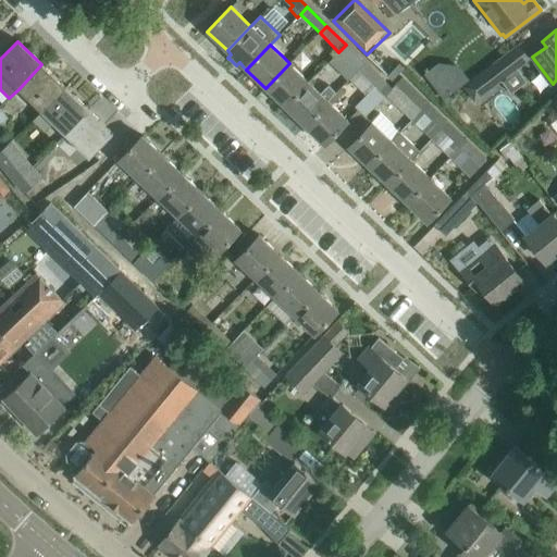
[(346,45),(338,52),(351,64),(357,70),(364,63),(346,45)]
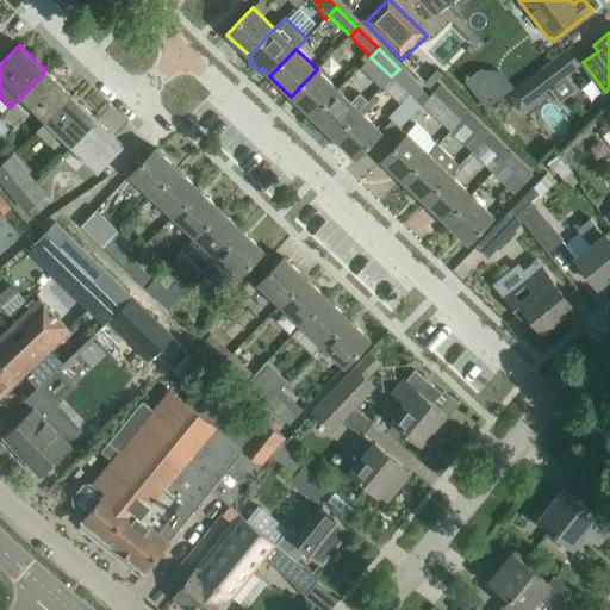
[(534,76),(545,89),(578,63),(568,50),(534,76)]
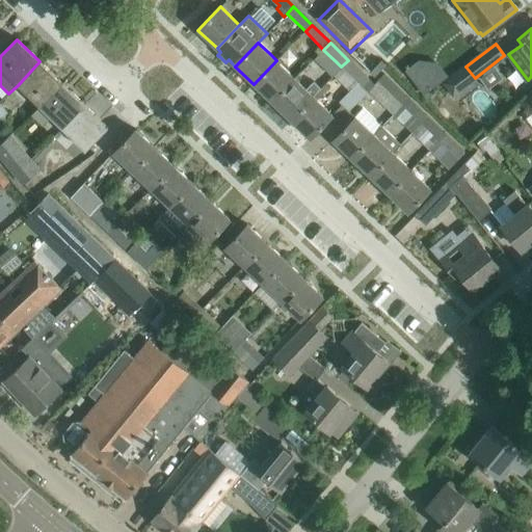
[(379,73),(388,61),(366,45),(356,56),(379,73)]
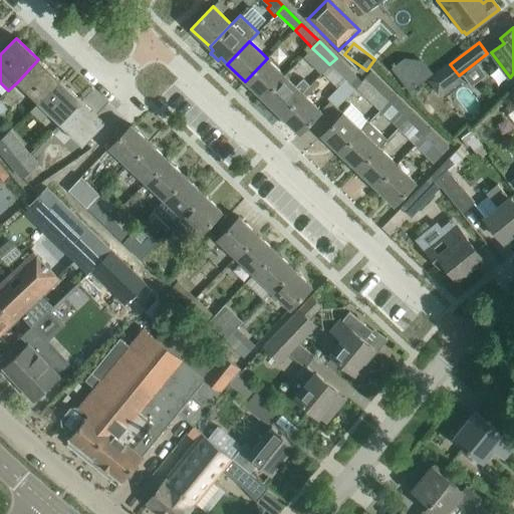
[(267,58),(245,81),(263,98),(285,76),(267,58)]
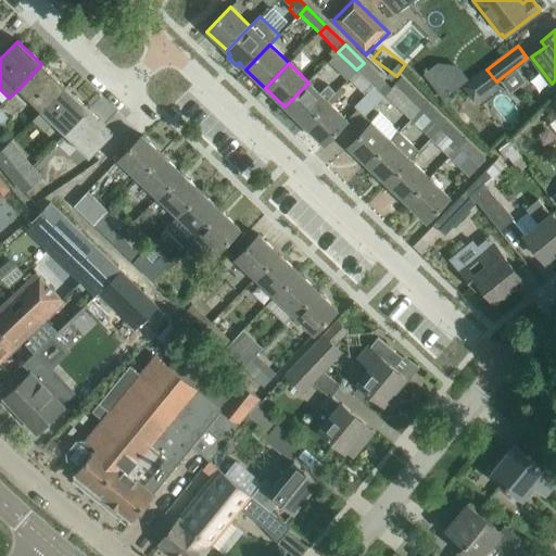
[(356,70),(374,87),(354,108),(364,117),(390,89),(384,84),(364,63),(356,70)]
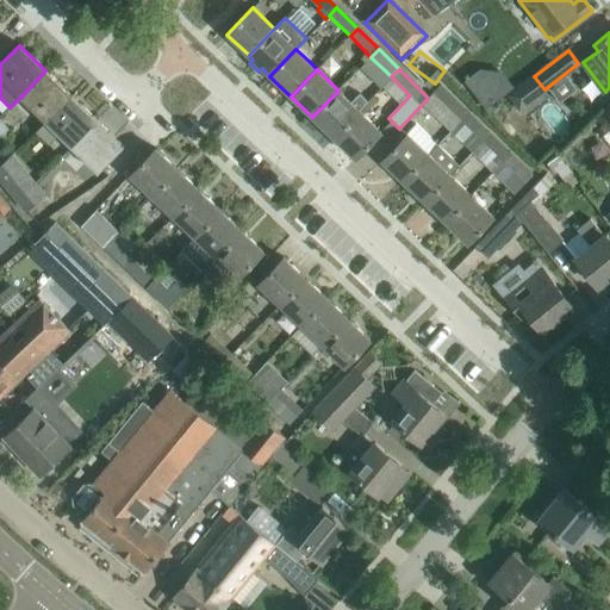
[(45,70),(20,98),(45,123),(72,95),(45,70)]
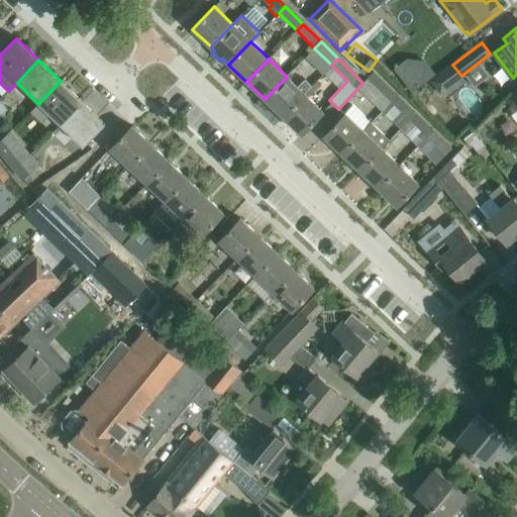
[(397,96),(379,79),(373,73),(367,79),(373,85),(391,103),(397,96)]
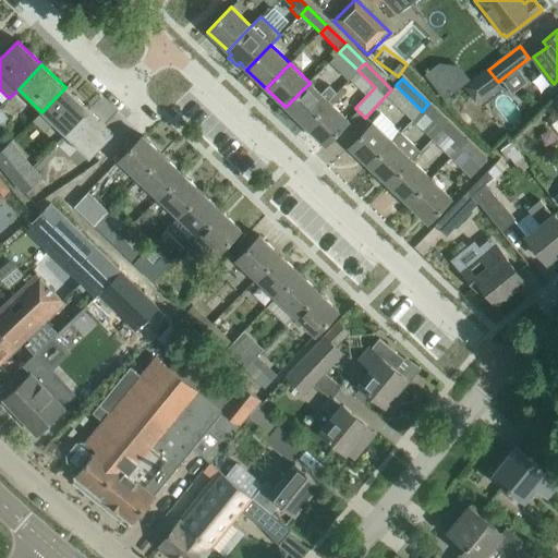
[(286,107),(305,125),(337,93),(329,86),(322,94),(310,83),(286,107)]
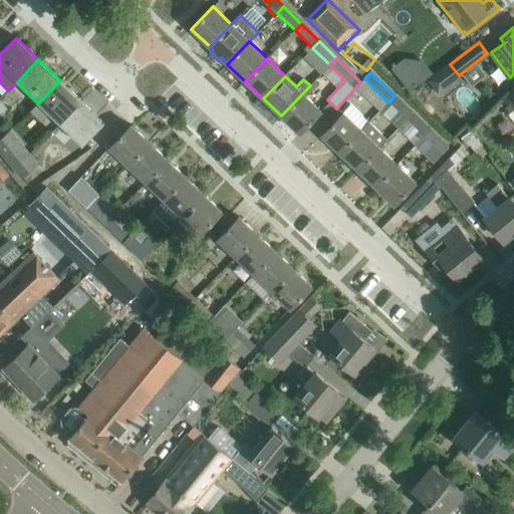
[(60,80),(38,103),(32,109),(40,117),(46,110),(60,124),(82,101),(60,80)]
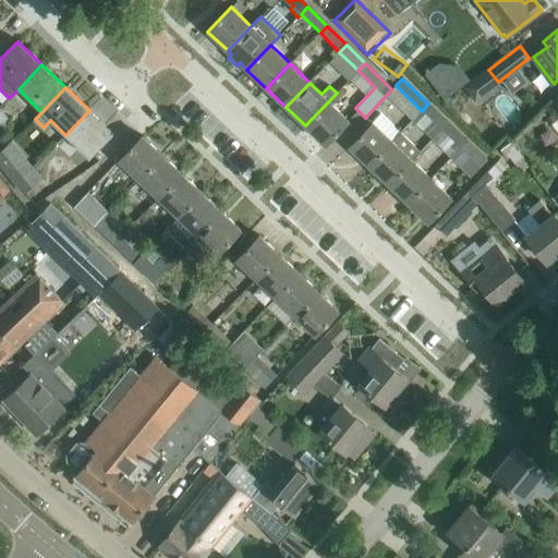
[(328,101),(305,125),(325,145),(336,134),(349,121),(332,105),(328,101)]
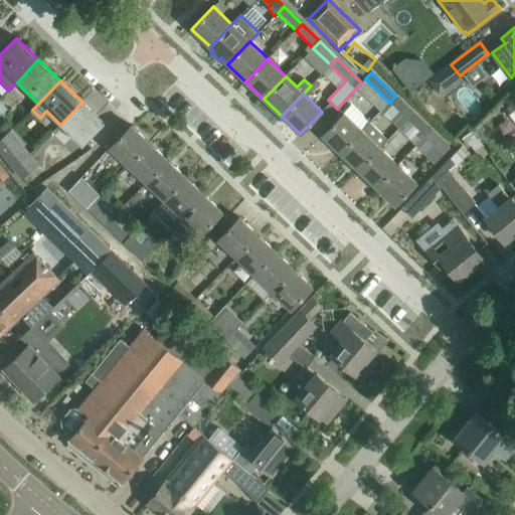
[(389,103),(407,120),(413,114),(395,96),(389,103)]
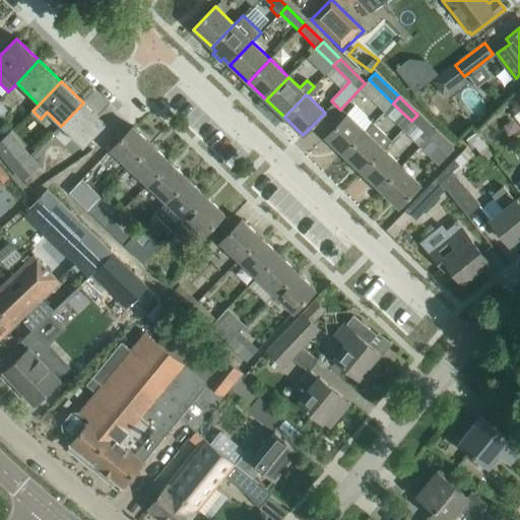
[(0,118),(8,112),(0,101),(0,118)]
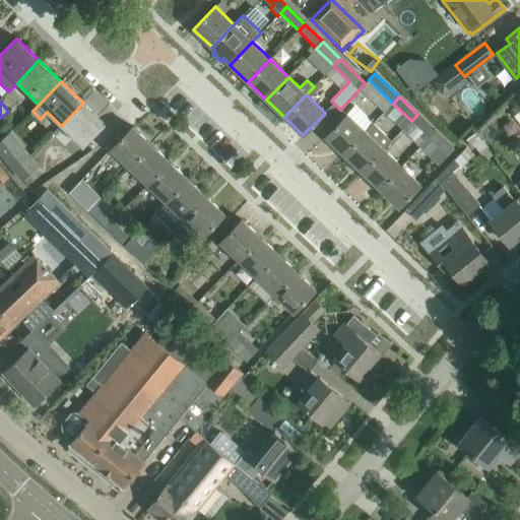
[(83,103),(61,126),(83,147),(106,125),(83,103)]
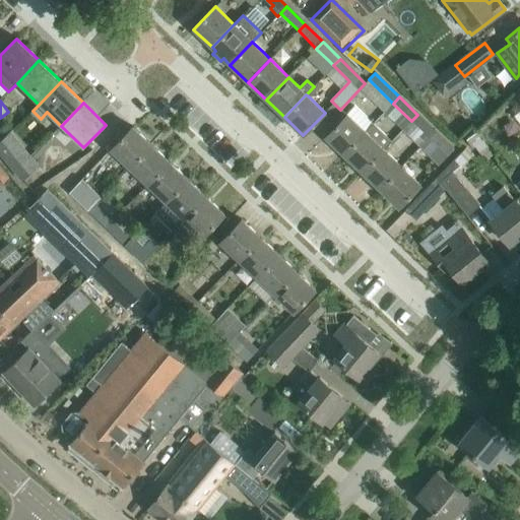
[(325,137),(343,154),(373,124),(354,107),(325,137)]
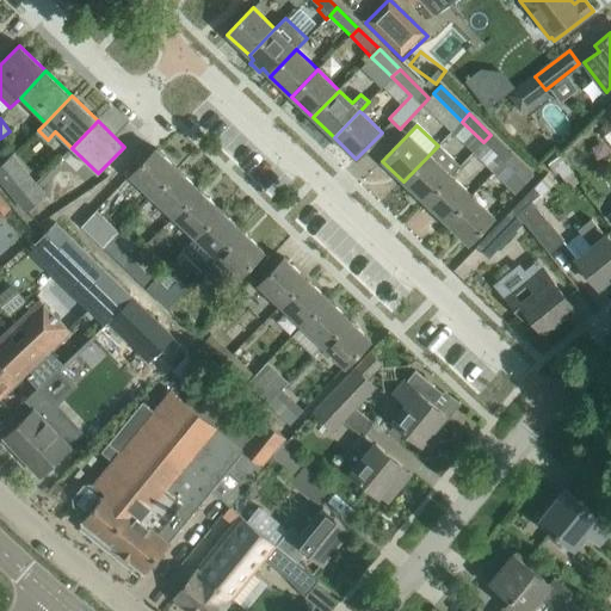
[(491,135),(483,142),(477,148),(498,168),(504,161),(505,162),(512,154),(491,135)]
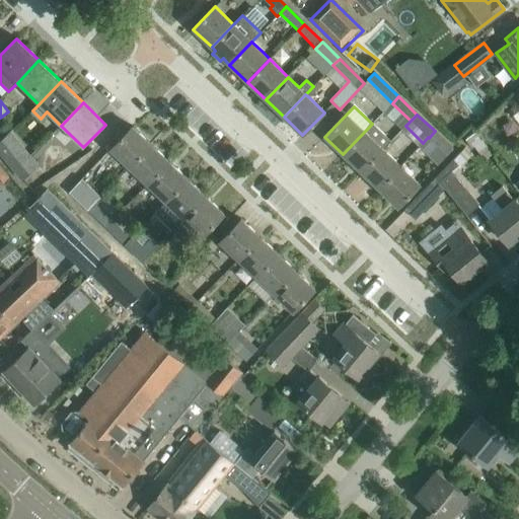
[(390,141),(372,124),(343,154),(361,171),(383,149),(390,141)]
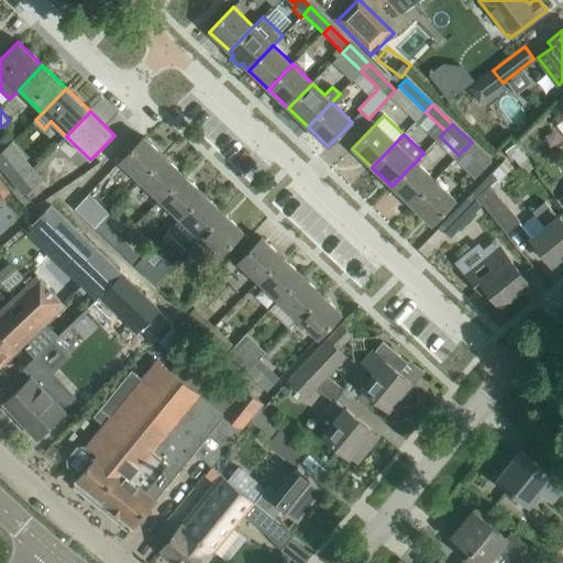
[(164,157),(144,138),(120,163),(141,181),(164,157)]
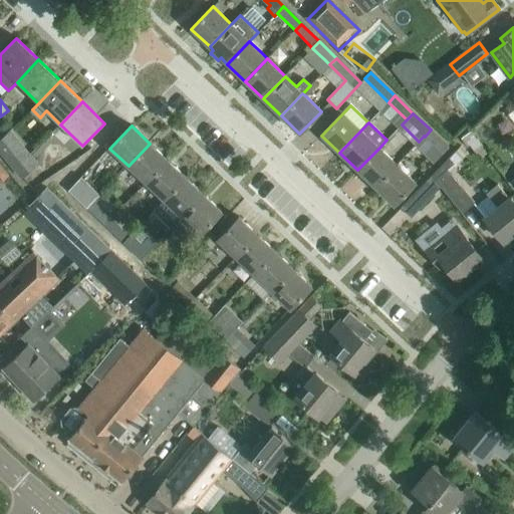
[(449,148),(431,130),(425,137),(443,154),(449,148)]
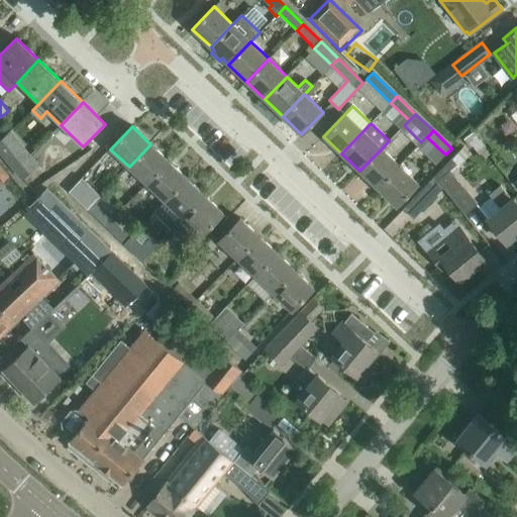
[(146,184),(169,162),(150,144),(129,167),(146,184)]
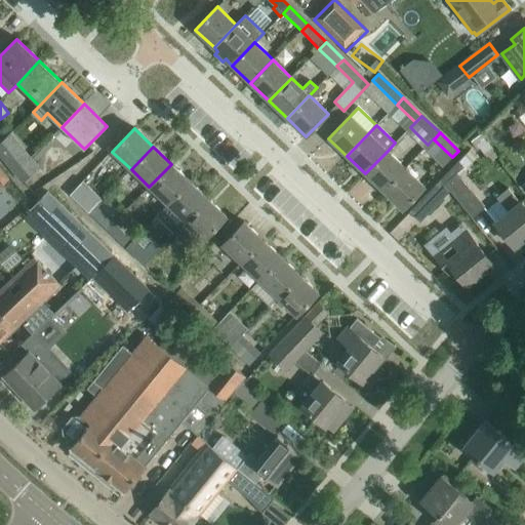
[(6,161),(14,171),(30,159),(22,149),(6,161)]
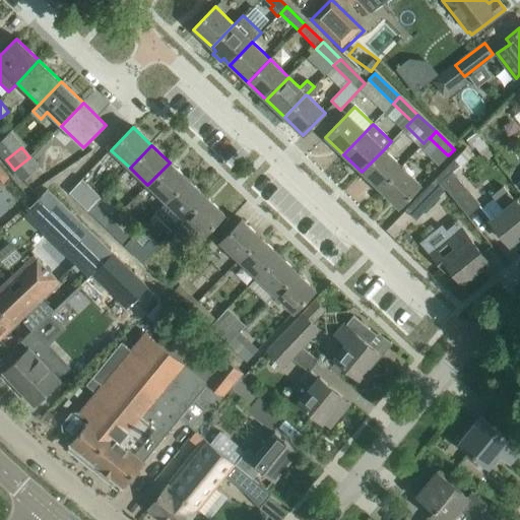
[(465,148),(436,179),(445,190),(446,189),(467,215),(479,205),(454,174),(472,155),(465,148)]
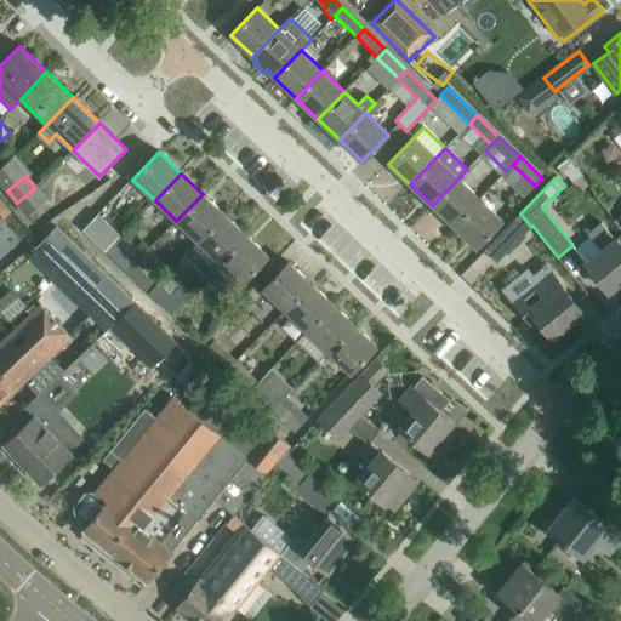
[(432,205),(454,227),(480,199),(459,178),(432,205)]
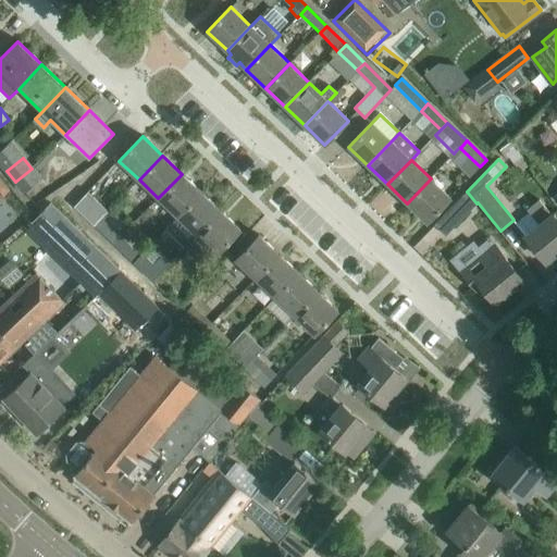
[(24,193),(40,180),(32,169),(15,182),(24,193)]
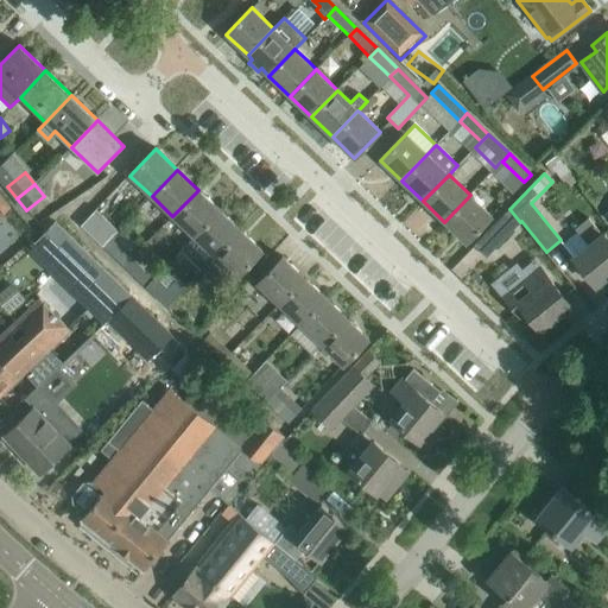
[(198,190),(172,216),(194,236),(220,210),(198,190)]
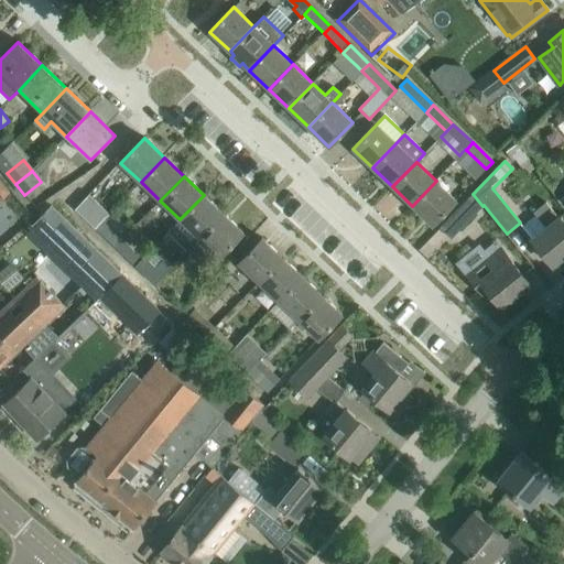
[(0,199),(10,192),(0,179),(0,199)]
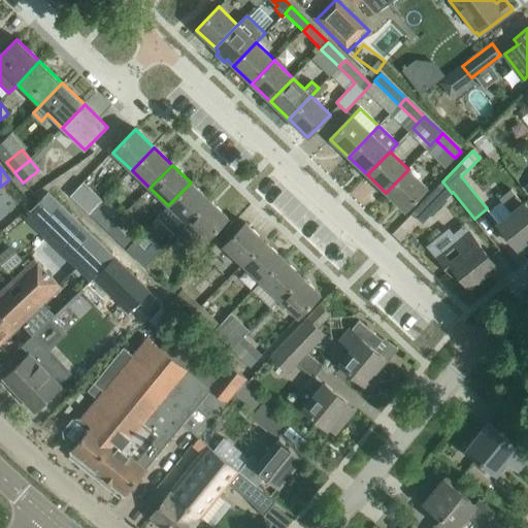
[(427,188),(408,169),(386,193),(405,210),(427,188)]
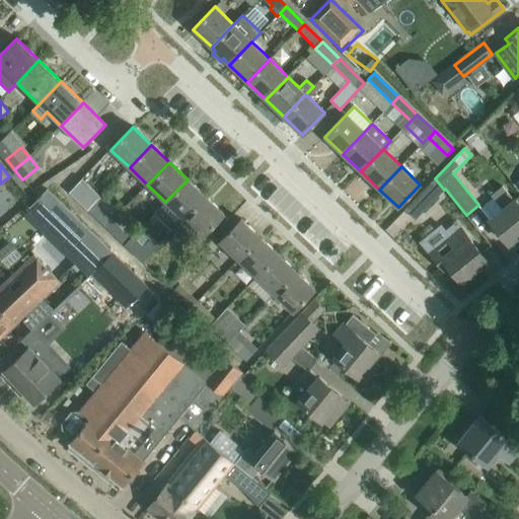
[(88,211),(94,205),(77,189),(85,180),(84,178),(70,194),(88,211)]
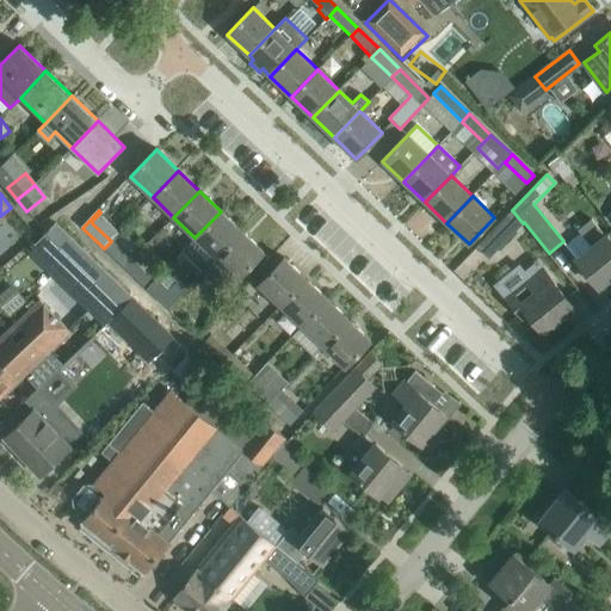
[(523,223),(512,210),(476,247),(488,259),(523,223)]
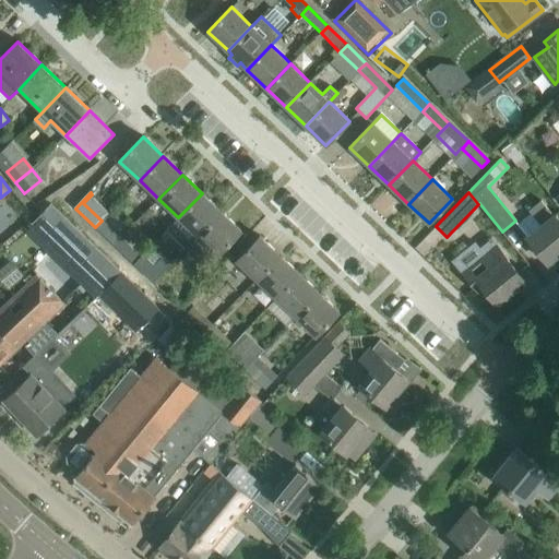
[(178,217),(166,230),(186,249),(198,236),(222,212),(202,193),(178,217)]
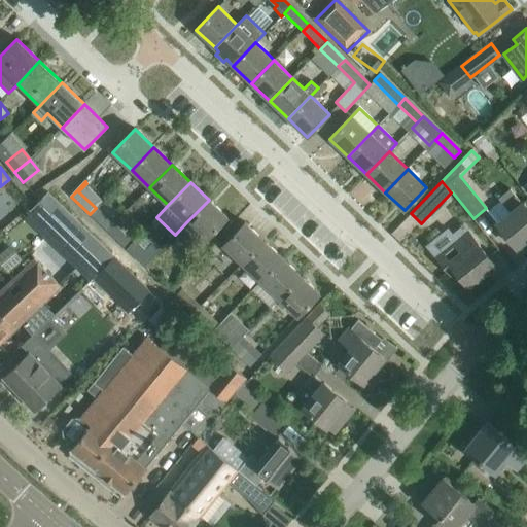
[(496,223),(503,232),(516,248),(526,239),(526,208),(522,203),(521,203),(510,189),(499,199),(501,201),(488,212),(496,223)]
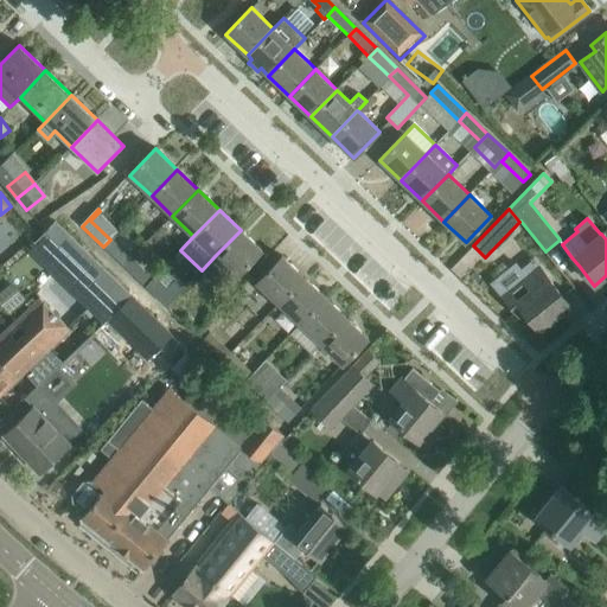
[(55,221),(34,243),(32,241),(14,255),(19,261),(37,247),(110,317),(132,295),(55,221)]
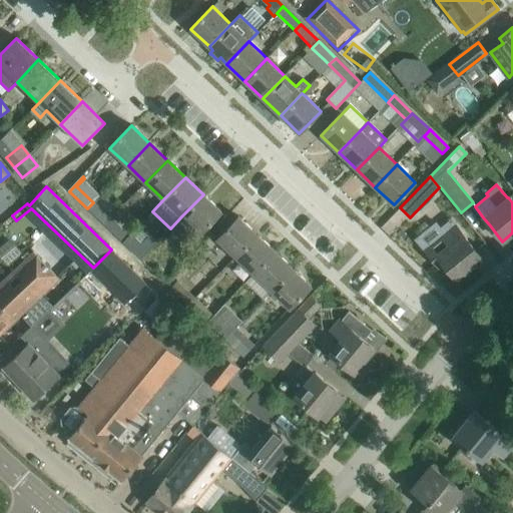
[(192,234),(196,230),(200,234),(221,211),(203,194),(181,216),(169,230),(174,235),(192,234)]
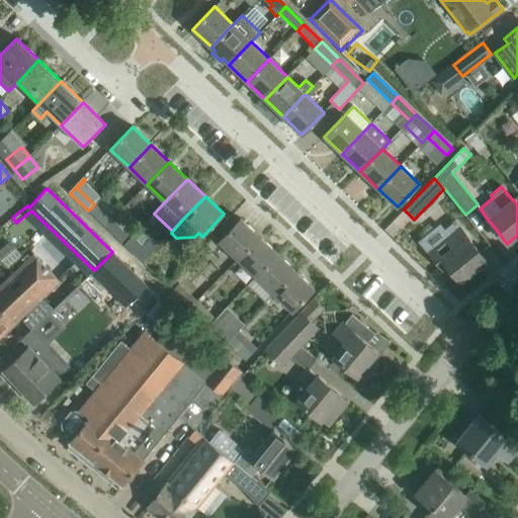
[(106,228),(112,222),(94,204),(88,210),(106,228)]
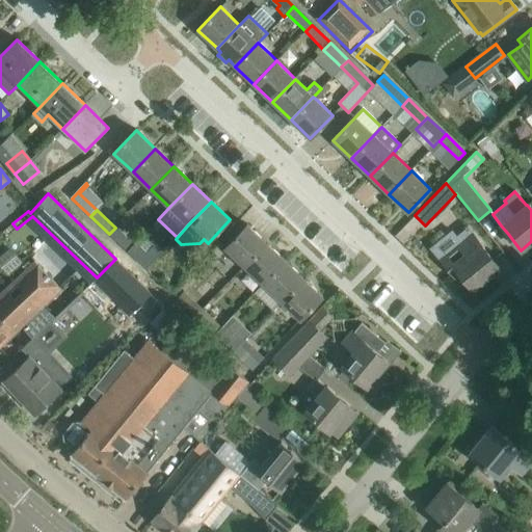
[(224,247),(244,266),(266,243),(247,224),(224,247)]
